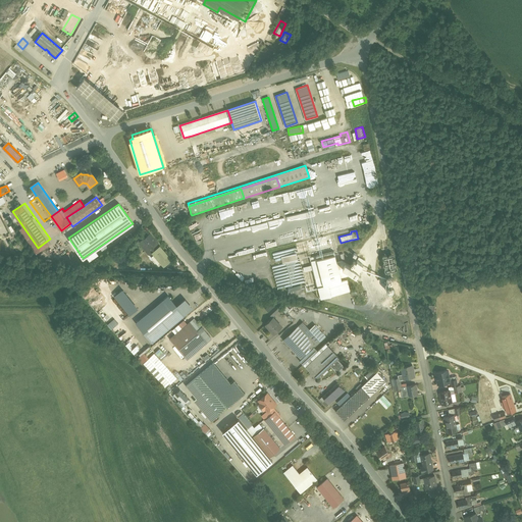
[(150,233),(143,240),(151,249),(147,251),(150,254),(153,251),(160,246),(155,240),(150,233)]
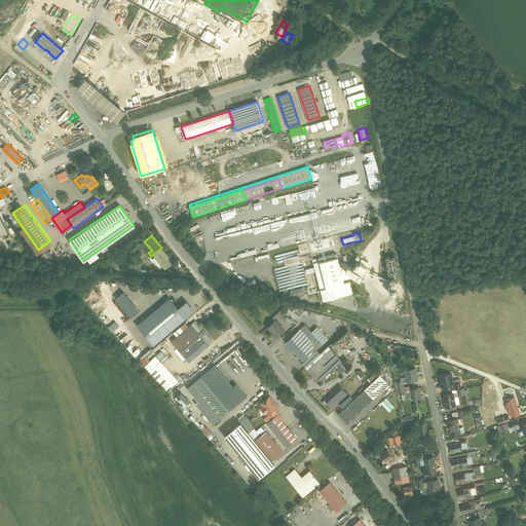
[(267,242),(253,245),(255,252),(251,252),(252,253),(268,250),(267,242)]
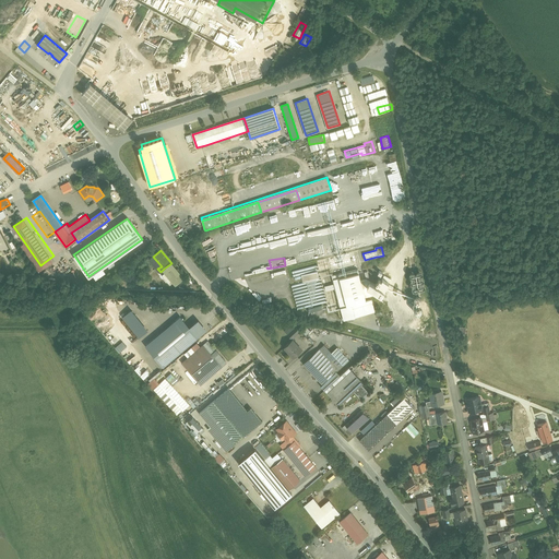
[(171,263),(164,269),(174,281),(178,276),(181,274),(171,263)]
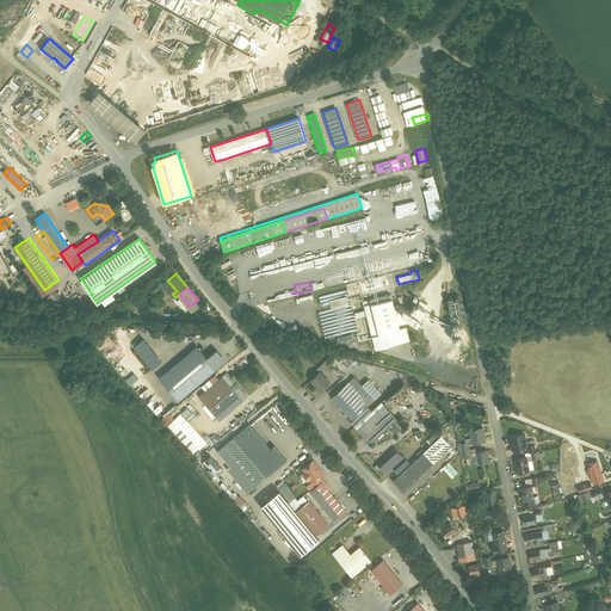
[(392,295),(364,302),(376,350),(409,340),(407,327),(400,329),(399,323),(414,320),(406,315),(409,310),(405,307),(401,304),(394,307),(392,295)]
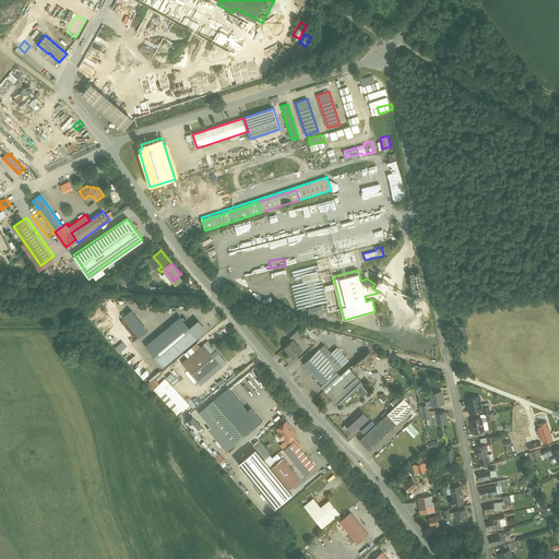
[(318,271),(301,275),(304,282),(319,277),(318,271)]
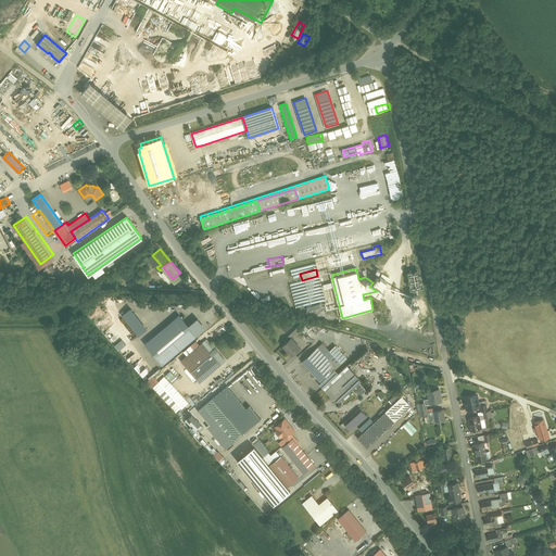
[(376,285),(373,282),(369,287),(377,291),(379,293),(389,277),(382,274),(376,285)]
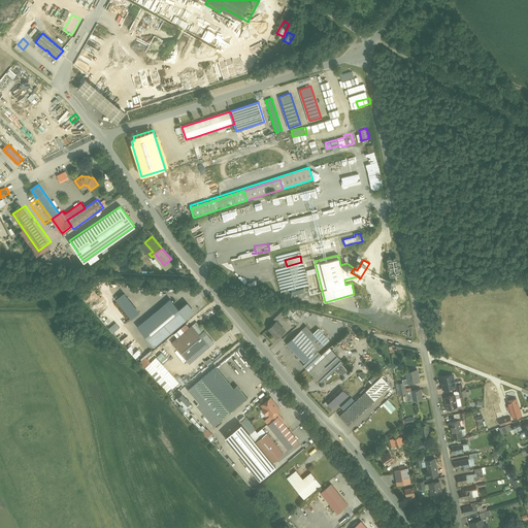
[(129,291),(114,301),(129,321),(143,311),(129,291)]
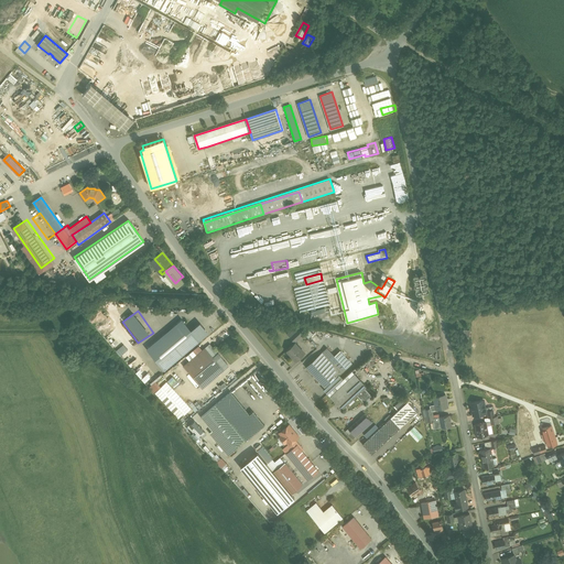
[(192,331),(185,323),(151,351),(165,369),(199,340),(199,339),(192,331)]
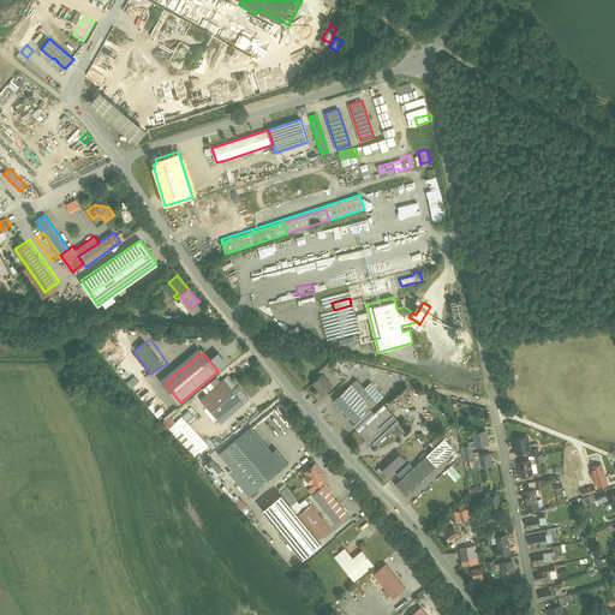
[(227,363),(219,353),(209,360),(218,370),(227,363)]
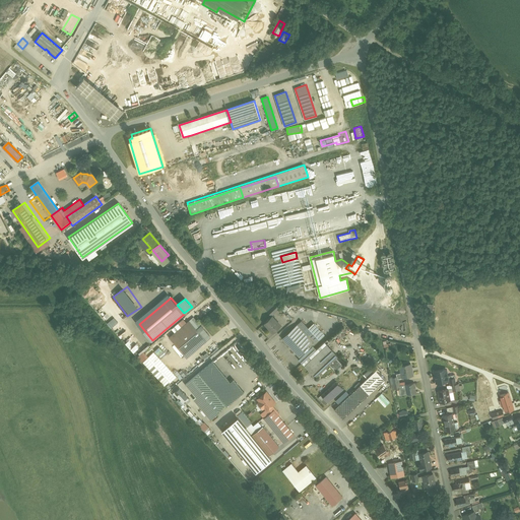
[(272,306),(270,304),(265,308),(272,315),(279,308),(275,304),(272,306)]
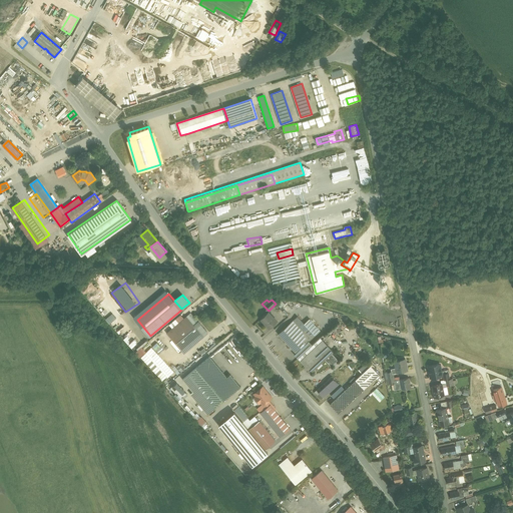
[(112,323),(118,317),(114,312),(107,318),(112,323)]
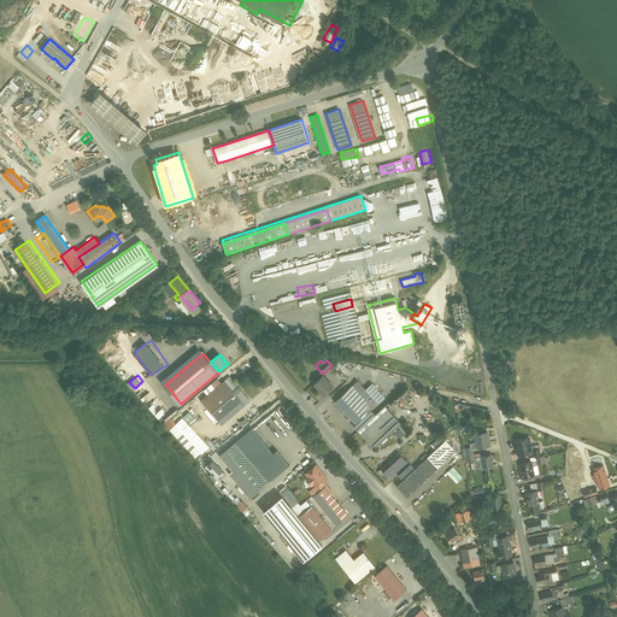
[(323,375),(315,383),(319,388),(325,394),(334,386),(323,375)]
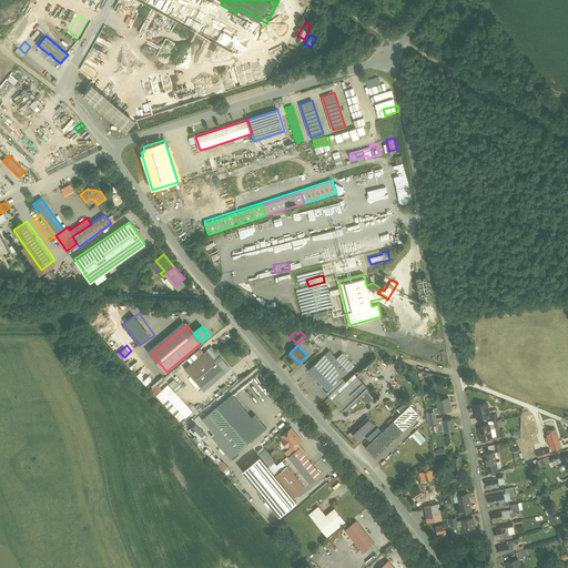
[(220,356),(211,346),(206,351),(225,373),(230,369),(222,359),(222,358),(220,356)]
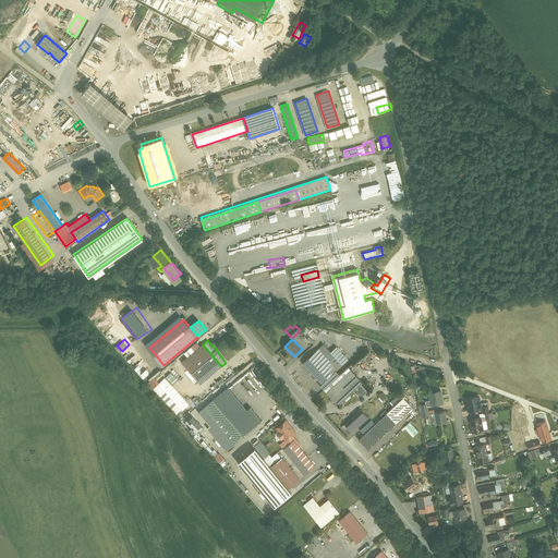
[(331,351),(324,343),(303,363),(322,383),(342,364),(331,351)]
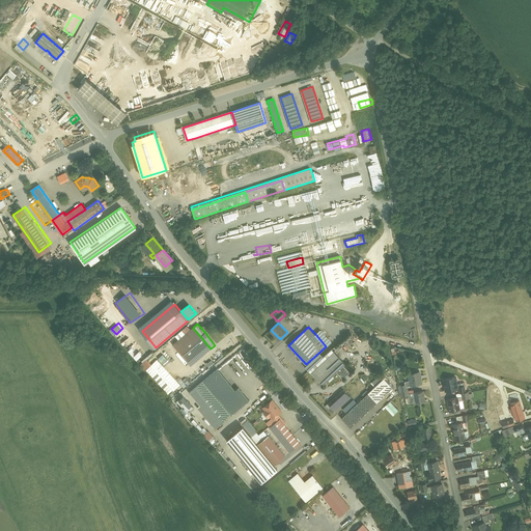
[(211,348),(193,328),(189,331),(191,333),(183,341),(179,338),(173,344),(182,355),(179,357),(185,363),(188,361),(191,365),(211,348)]
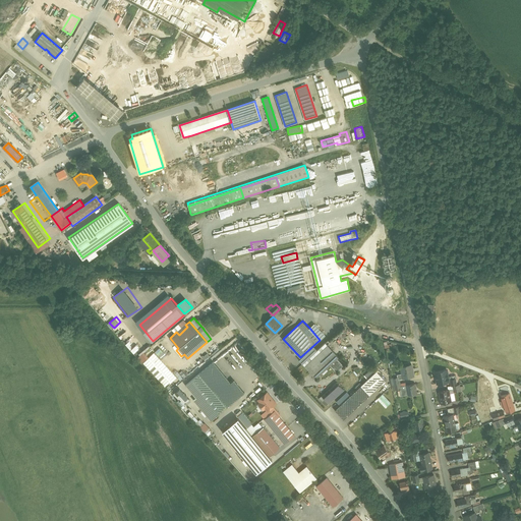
[(325,335),(313,324),(309,328),(320,340),(325,335)]
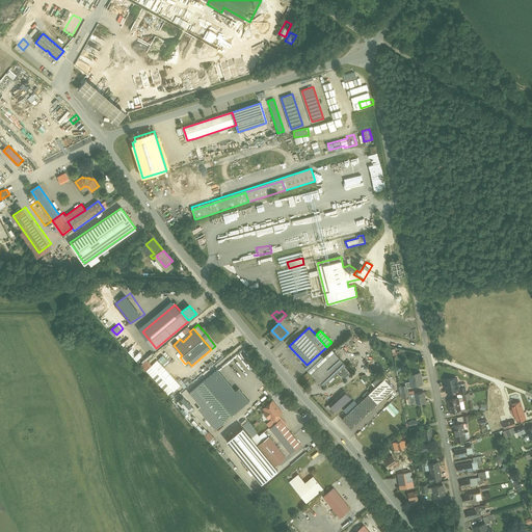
[(335,352),(312,373),(322,386),(337,372),(344,365),(346,364),(335,352)]
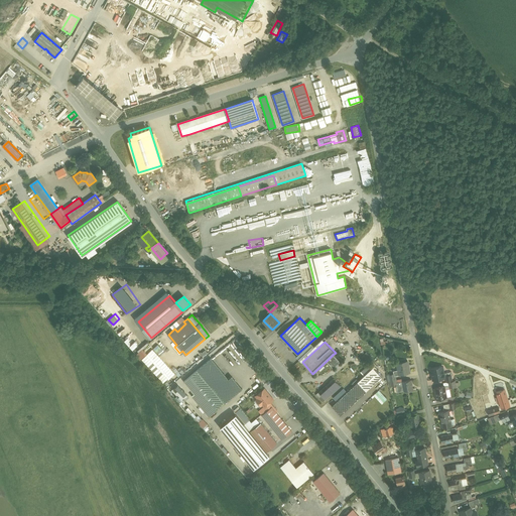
[(205,355),(211,350),(208,345),(201,350),(205,355)]
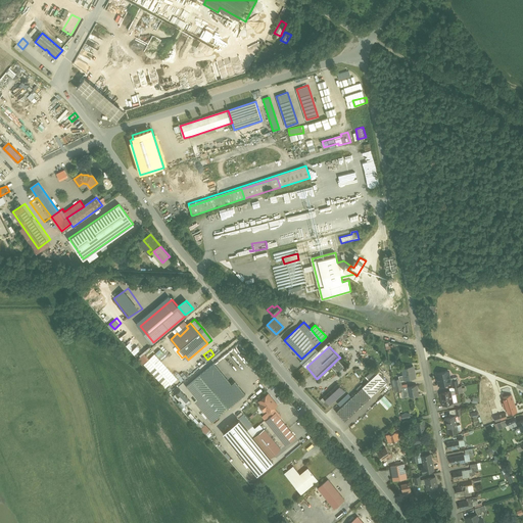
[(147,351),(140,358),(145,364),(152,358),(147,351)]
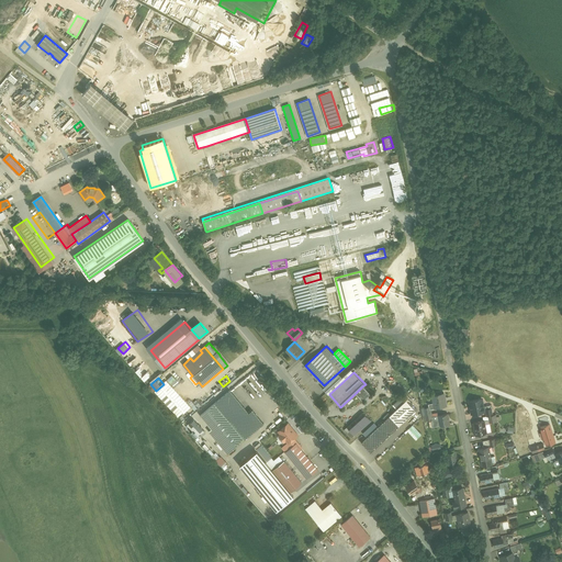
[(363,385),(356,393),(363,401),(371,393),(363,385)]
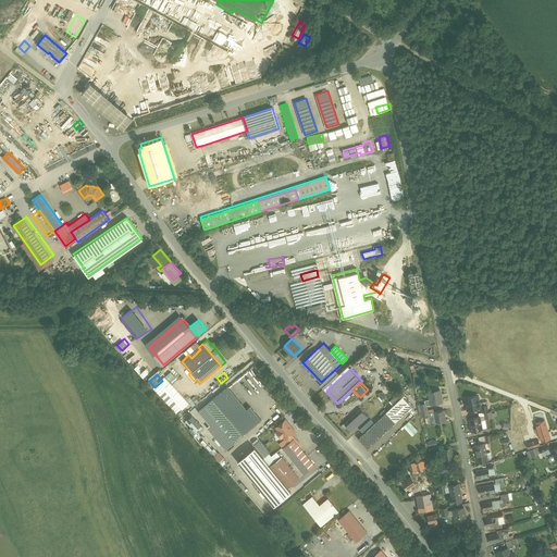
[(247,409),(229,386),(213,399),(243,435),(262,420),(250,406),(247,409)]
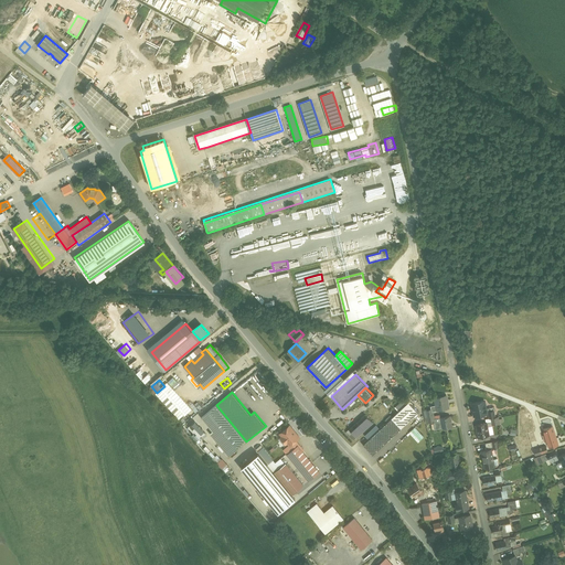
[(446,395),(435,397),(436,406),(432,407),(432,408),(433,408),(433,412),(449,408),(446,395)]
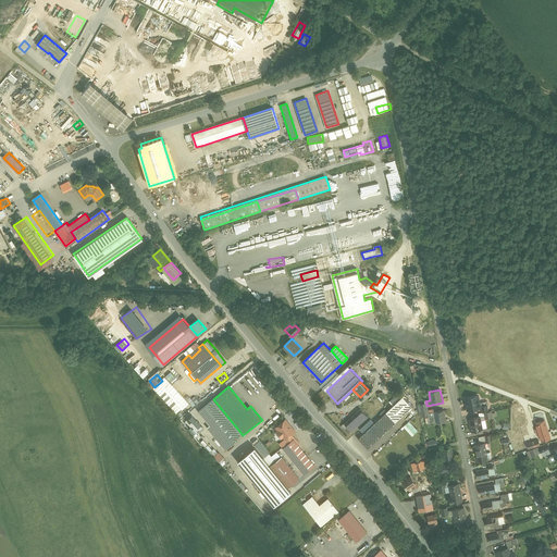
[(474,396),(466,398),(467,405),(468,410),(478,408),(475,400),(474,396)]
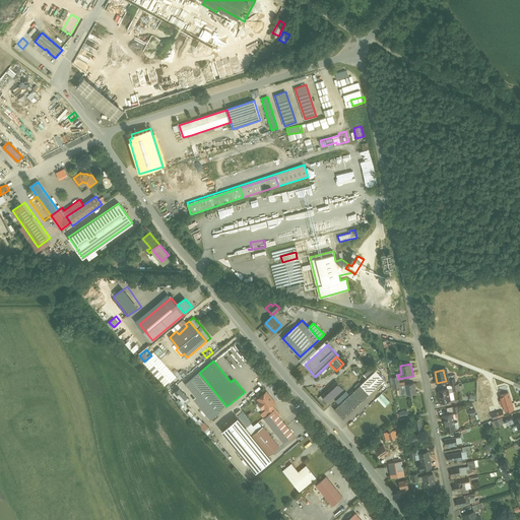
[(376,371),(361,385),(369,394),(385,380),(376,371)]
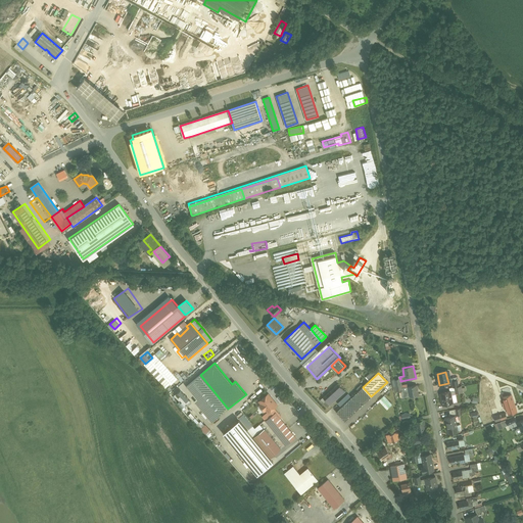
[(228,409),(200,375),(187,385),(193,393),(191,395),(212,422),(228,409)]
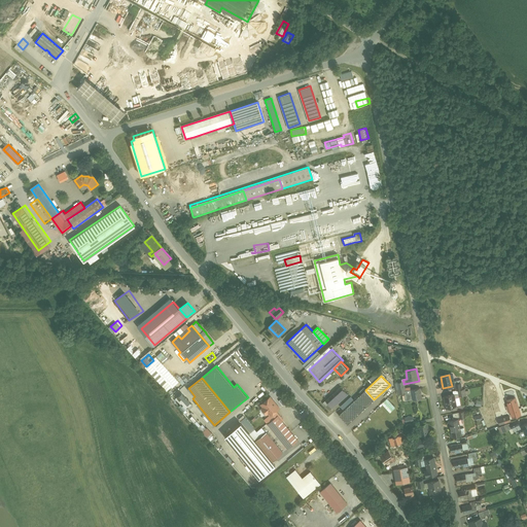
[(272,380),(266,383),(270,390),(276,386),(272,380)]
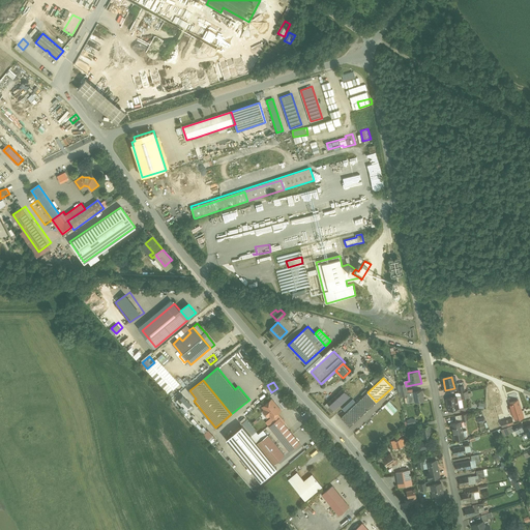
[(343,389),(327,403),(330,406),(334,411),(350,396),(343,389)]
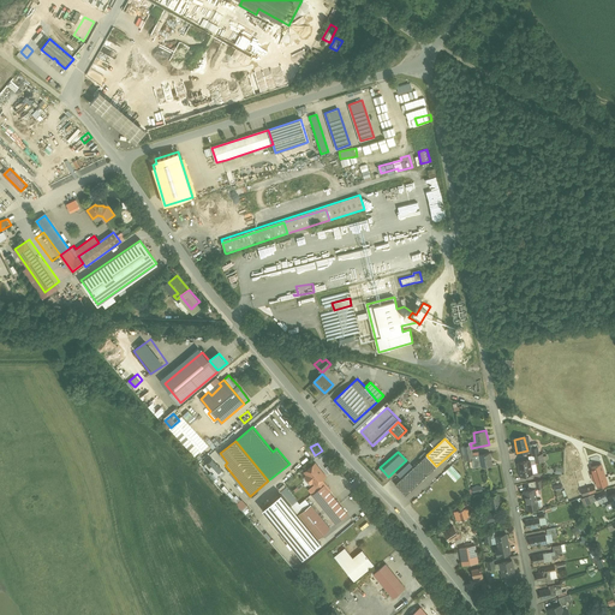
[(473,457),(466,458),(467,460),(473,459),(475,467),(482,466),(493,464),(491,458),(490,453),(473,457)]
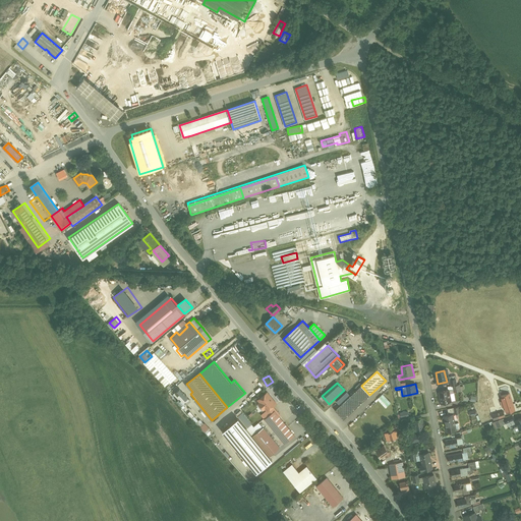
[(361,386),(335,410),(344,419),(369,395),(361,386)]
